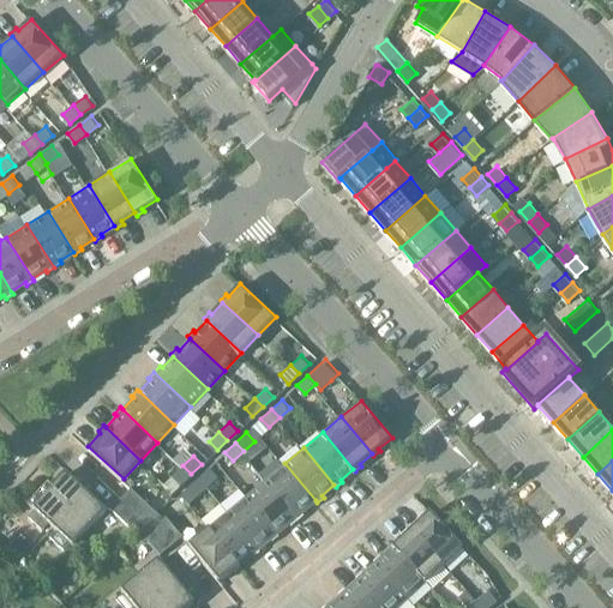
[(284,463),(265,479),(298,518),(305,513),(302,511),(316,500),(284,463)]
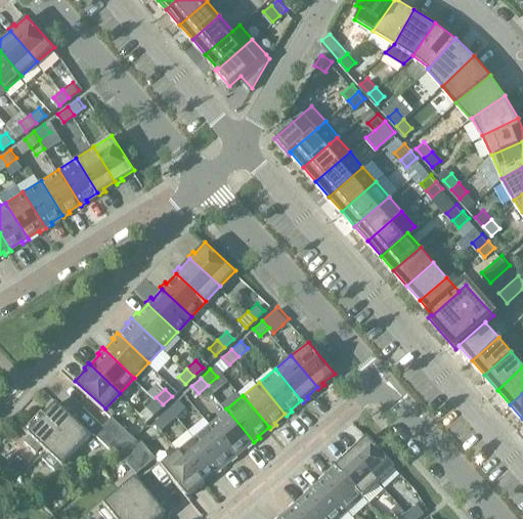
[(163,404),(156,397),(147,405),(155,413),(163,404)]
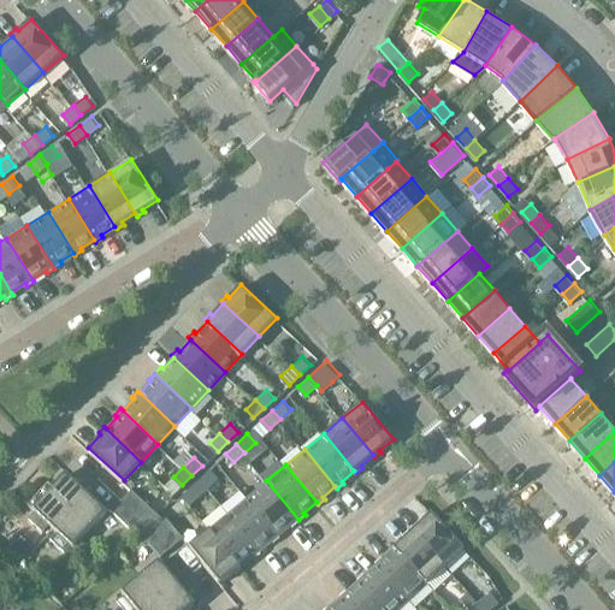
[(211,467),(200,477),(208,486),(219,477),(211,467)]
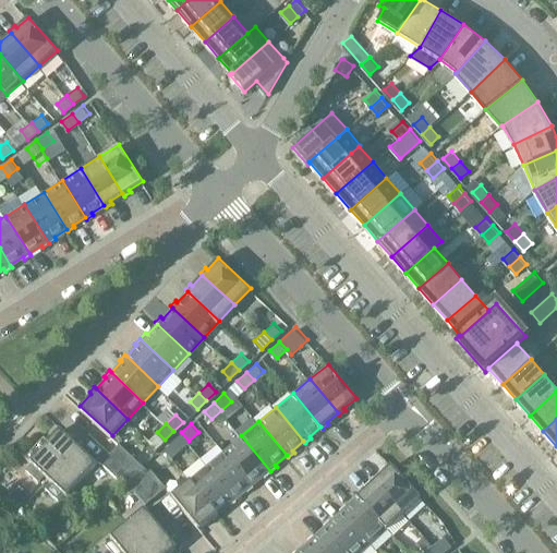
[(44,434),(25,454),(31,459),(29,459),(32,461),(26,468),(39,480),(45,473),(49,477),(81,443),(75,437),(73,440),(60,428),(49,439),(44,434)]
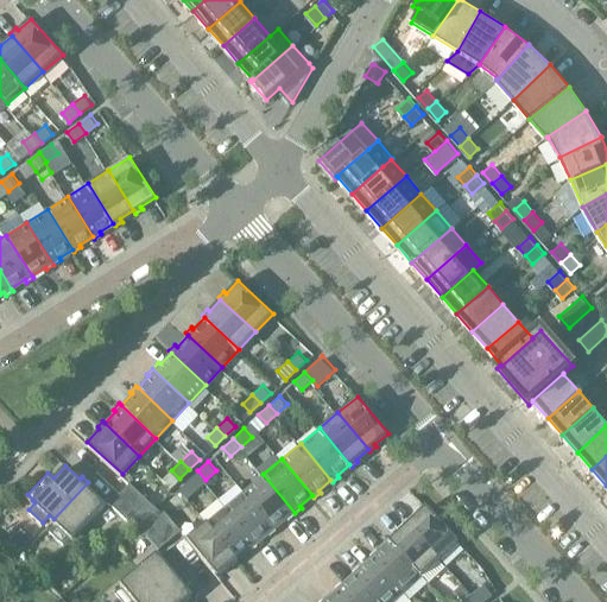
[(206,480),(197,470),(187,481),(195,489),(206,480)]
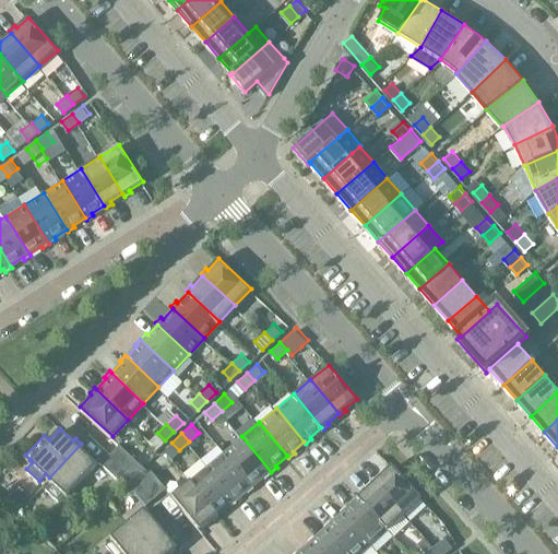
[(241,436),(225,450),(253,484),(264,475),(265,478),(271,472),(241,436)]
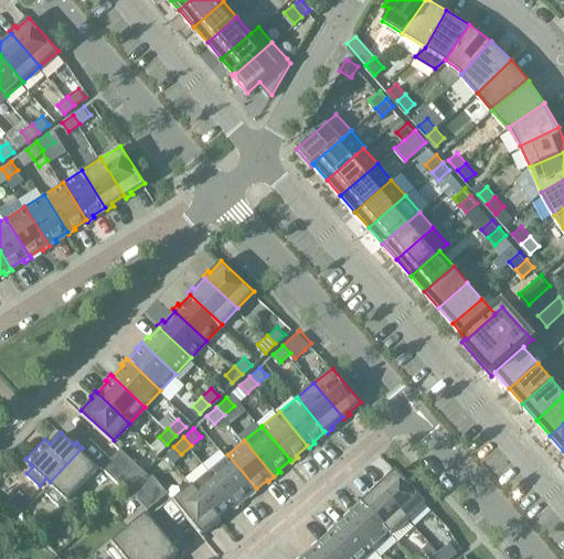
[(121,447),(112,457),(129,472),(138,463),(121,447)]
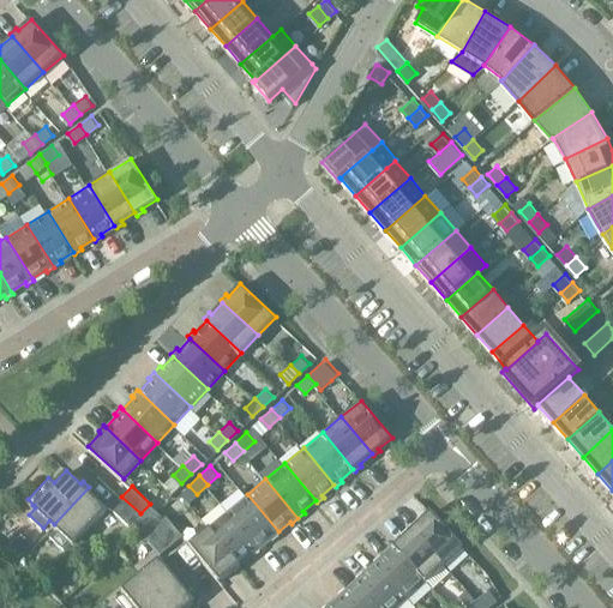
[(89,487),(54,524),(58,528),(50,535),(65,548),(72,541),(74,543),(107,509),(92,494),(95,492),(89,487)]
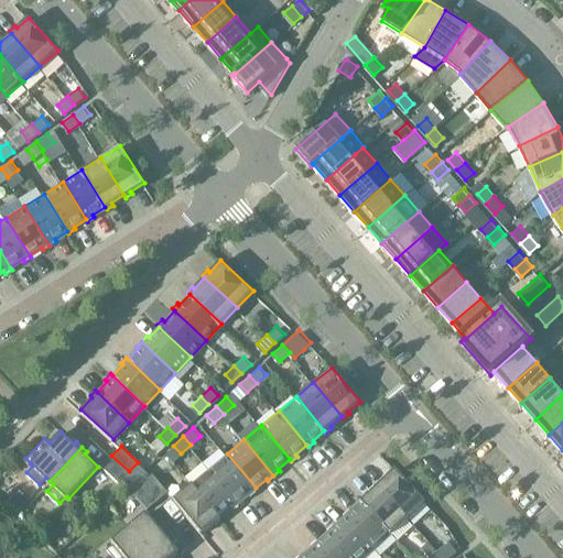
[(227,453),(209,468),(238,502),(249,493),(251,495),(257,490),(256,488),(227,453)]
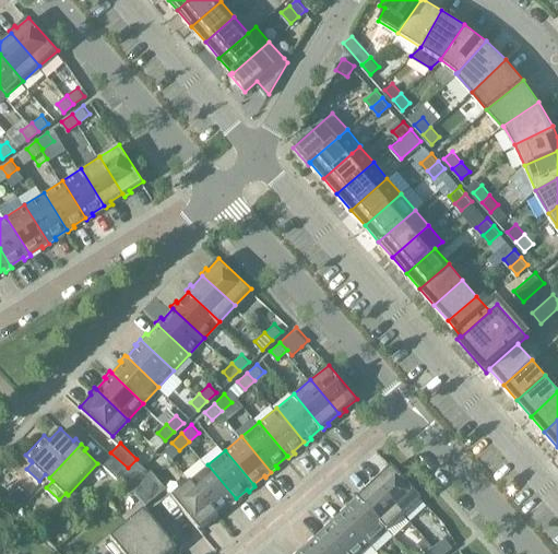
[(119,478),(122,474),(128,468),(110,452),(102,462),(119,478)]
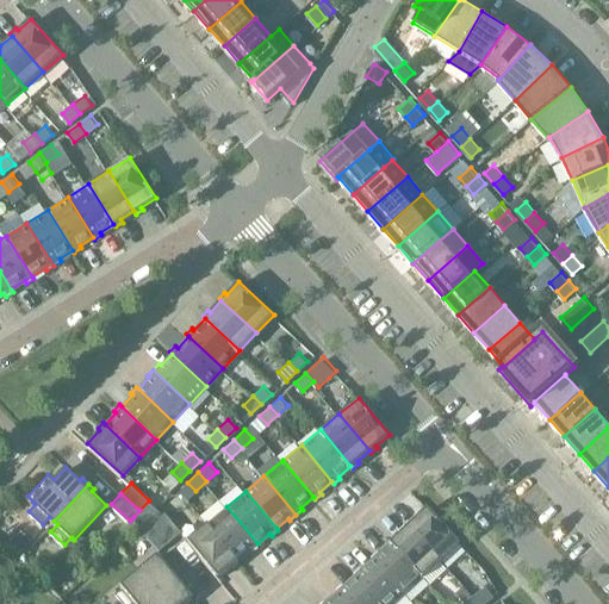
[(140,510),(134,517),(138,523),(156,506),(149,500),(140,510)]
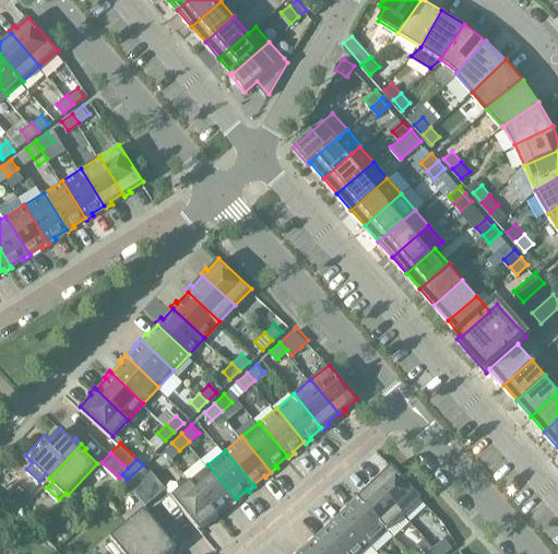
[(143,464),(127,480),(132,485),(142,476),(150,471),(150,470),(143,464)]
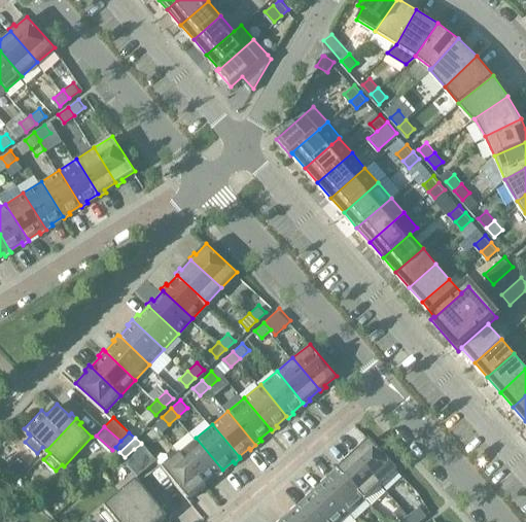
[(196,438),(179,451),(206,483),(216,475),(218,477),(223,472),(222,470),(196,438)]
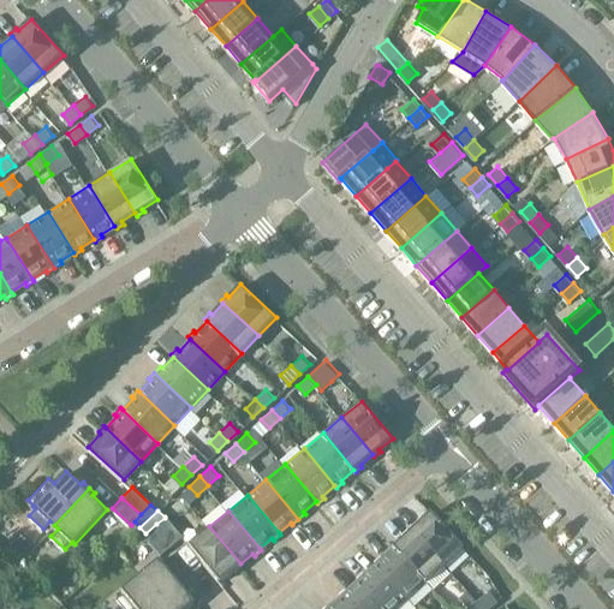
[(411,526),(412,527),(446,563),(464,545),(431,511),(419,523),(417,520),(411,526)]
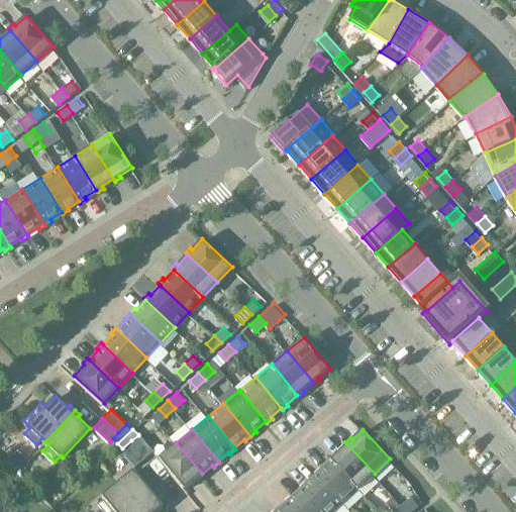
[(138,435),(131,440),(145,457),(155,449),(140,433),(138,434),(138,435)]
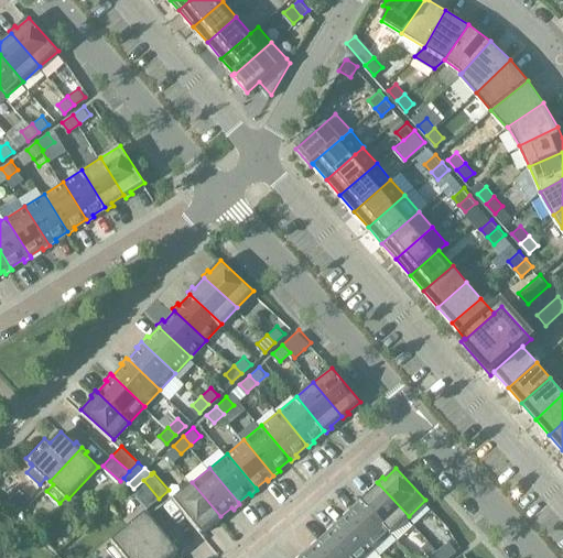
[(143,480),(133,489),(148,507),(159,499),(143,480)]
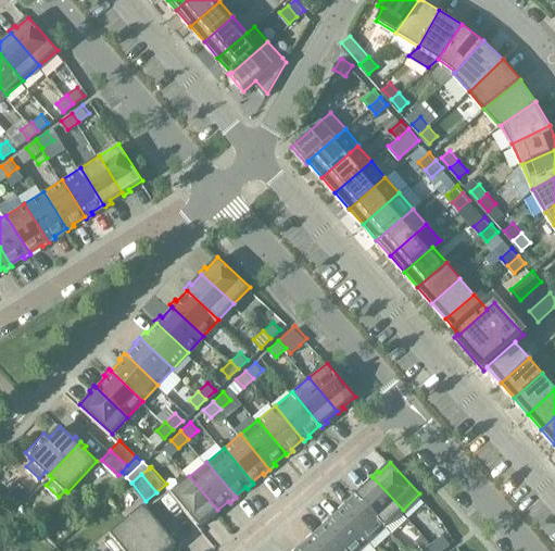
[(217,510),(189,476),(172,491),(199,525),(212,515),(213,517),(219,512),(217,510)]
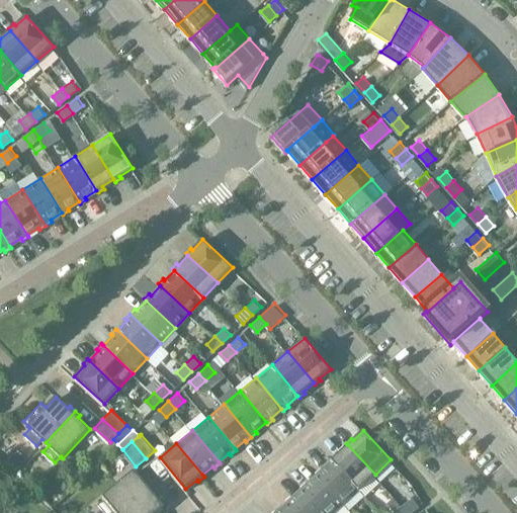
[(331,456),(332,458),(360,489),(375,475),(347,444),(338,454),(336,452),(331,456)]
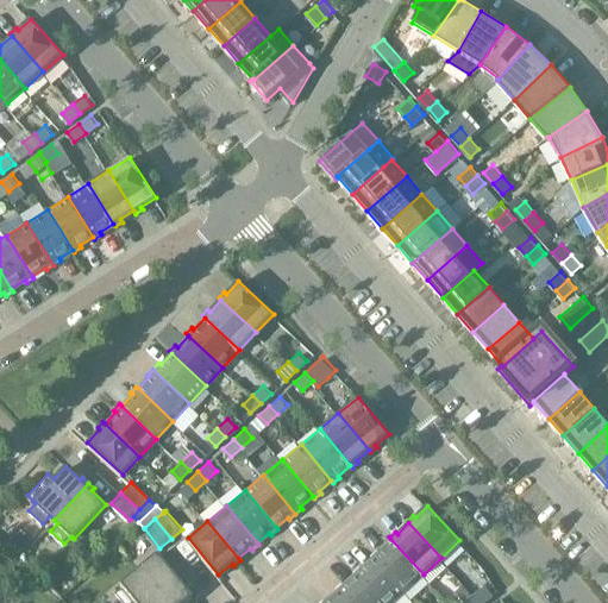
[(11,545),(22,554),(33,540),(24,531),(11,545)]
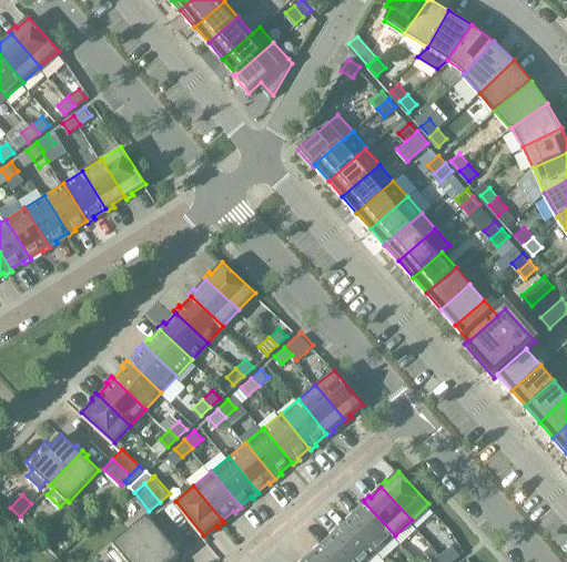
[(346,515),(347,518),(378,551),(395,535),(364,502),(354,512),(352,511),(346,515)]
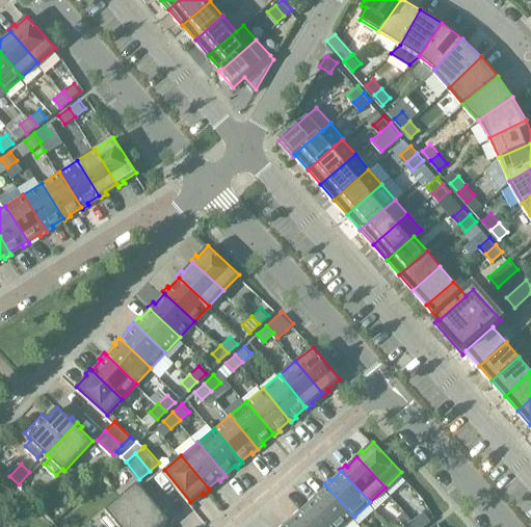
[(114,526),(118,524),(121,526),(122,526),(156,499),(151,494),(149,496),(138,482),(106,509),(108,511),(101,517),(109,526),(114,526)]
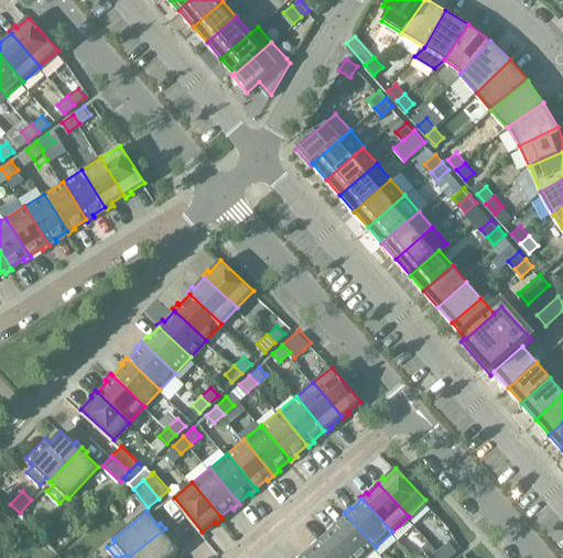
[(327,527),(328,529),(355,557),(363,557),(376,547),(345,514),(335,524),(333,522),(327,527)]
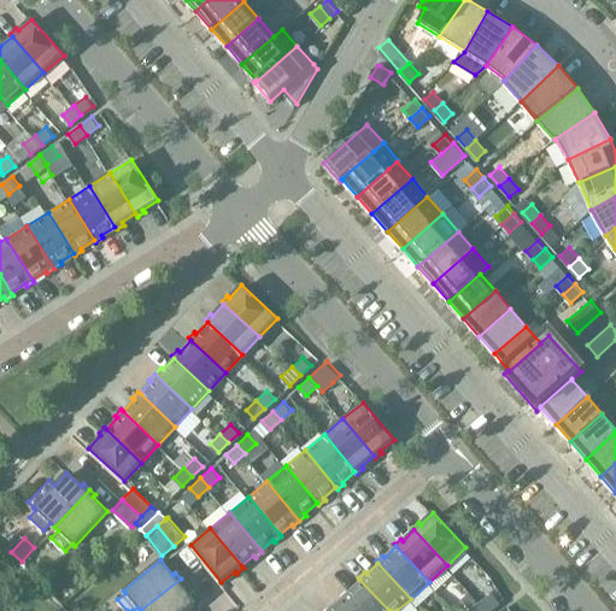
[(181,579),(141,610),(186,610),(197,603),(183,587),(186,586),(181,579)]
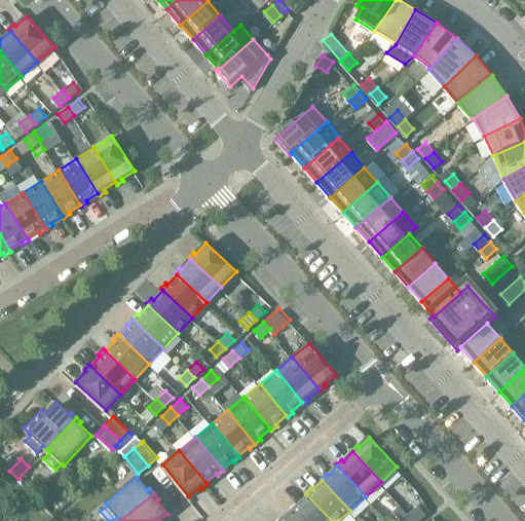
[(290,507),(291,509),(302,520),(331,520),(306,494),(297,504),(295,501),(290,507)]
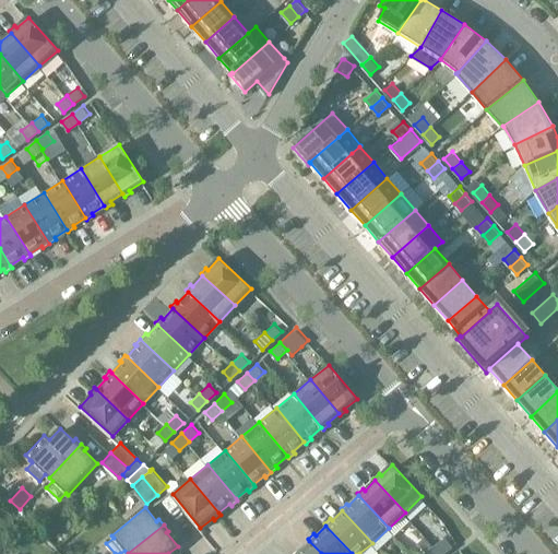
[(424,534),(417,541),(426,551),(434,545),(424,534)]
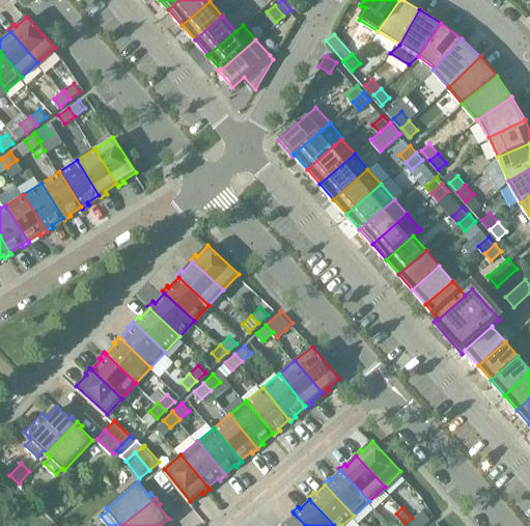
[(423,509),(414,517),(420,525),(429,518),(423,509)]
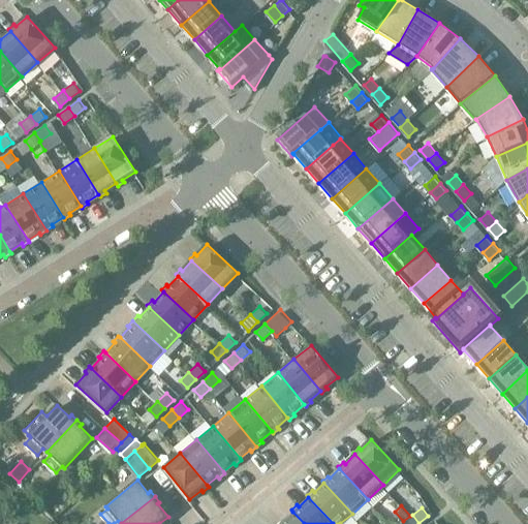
[(281,519),(275,523),(304,523),(292,512),(283,521),(281,519)]
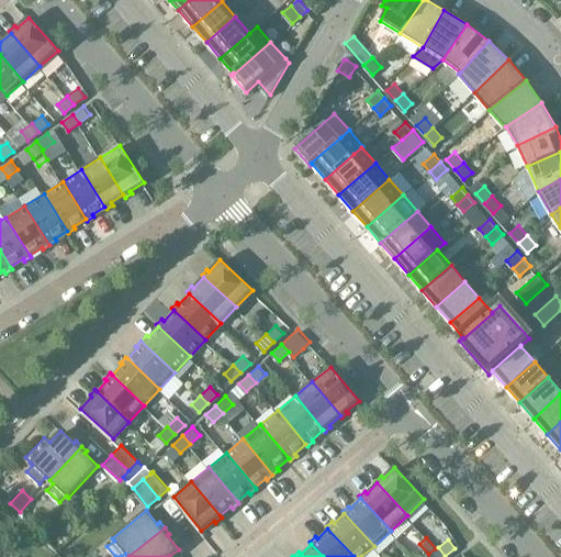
[(441,556),(445,556),(438,547),(436,548),(428,554),(427,555),(428,556),(441,556)]
